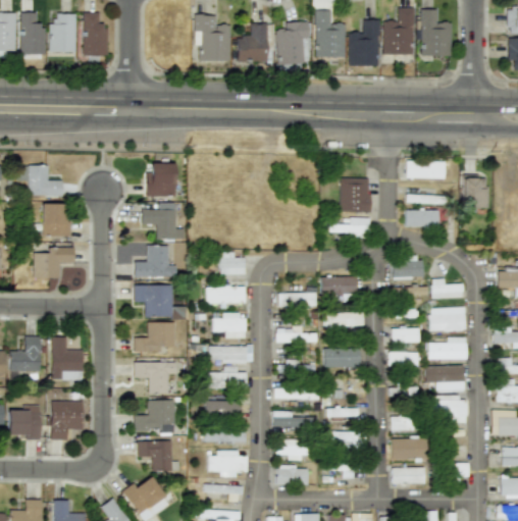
[(517,7),(508,8),(508,35),(517,34),(517,7)]
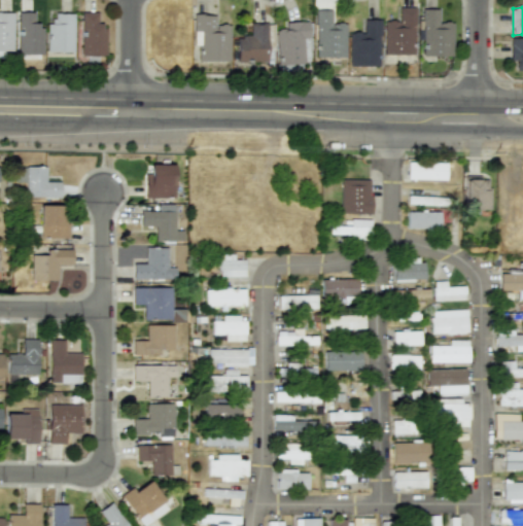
[(387,22),(387,56),(418,56),(418,8),(402,8),(402,22),(387,22)]
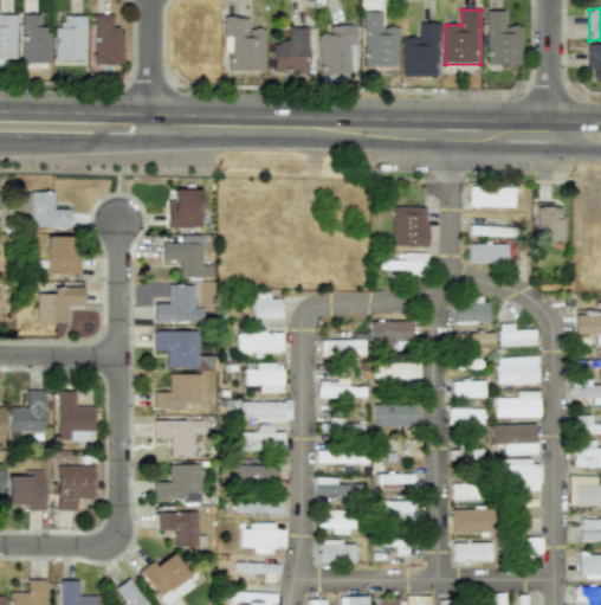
[(523,66),(524,26),(508,26),(508,12),(490,11),(488,65),(523,66)]
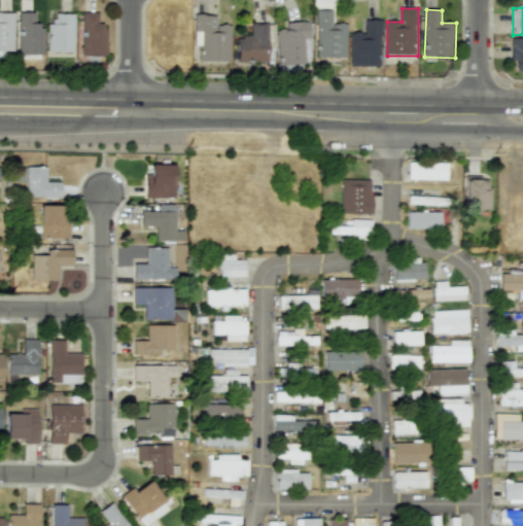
[(334,10),(317,11),(318,59),(349,58),(349,24),(334,24),(334,10)]
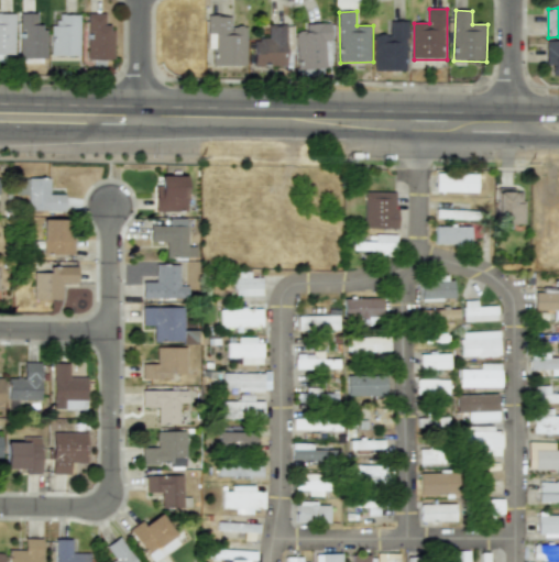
[(0,55),(18,55),(18,14),(0,13),(0,55)]
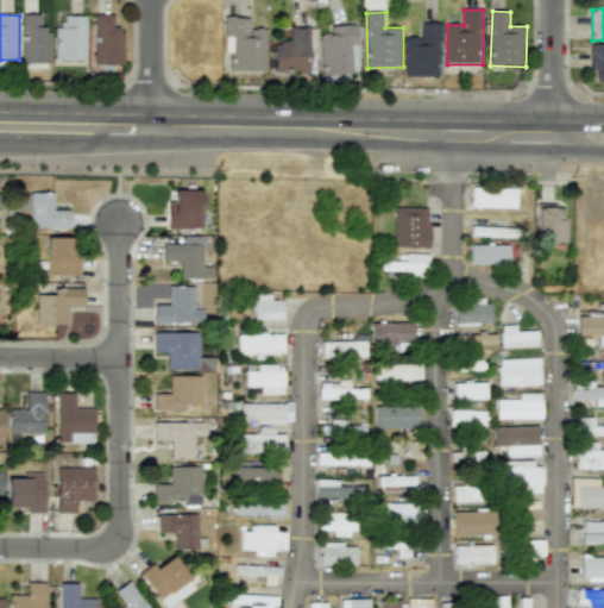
[(52,64),(54,30),(44,30),(44,16),(25,14),(24,63),(52,64)]
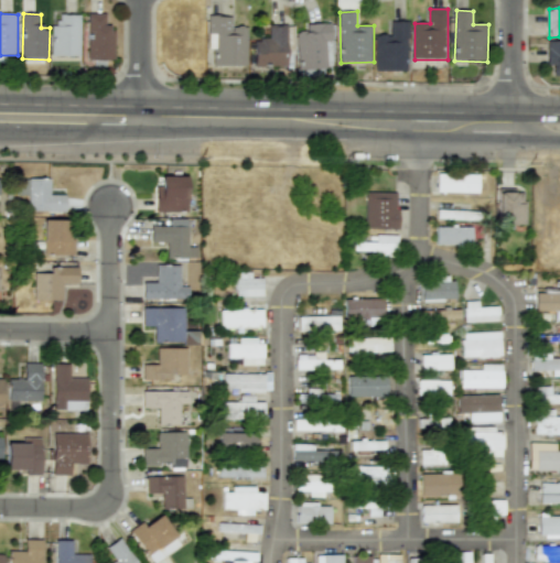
[(90,61),(117,61),(117,25),(108,25),(108,14),(90,14),(90,61)]
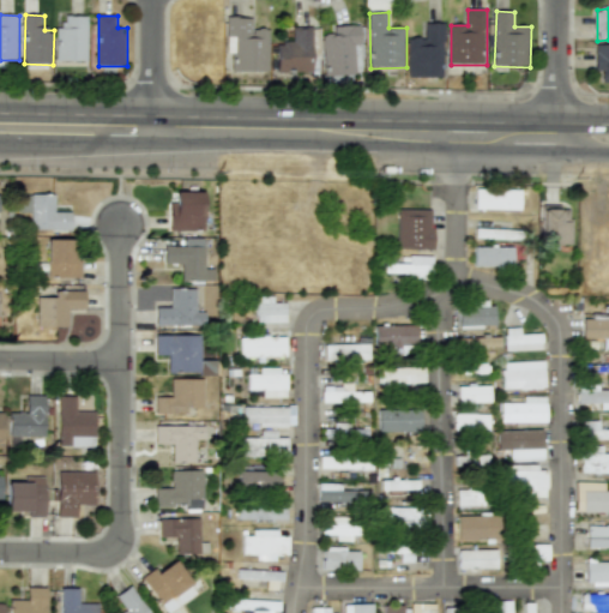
[(90,62),(91,17),(67,17),(67,26),(59,26),(58,61),(90,62)]
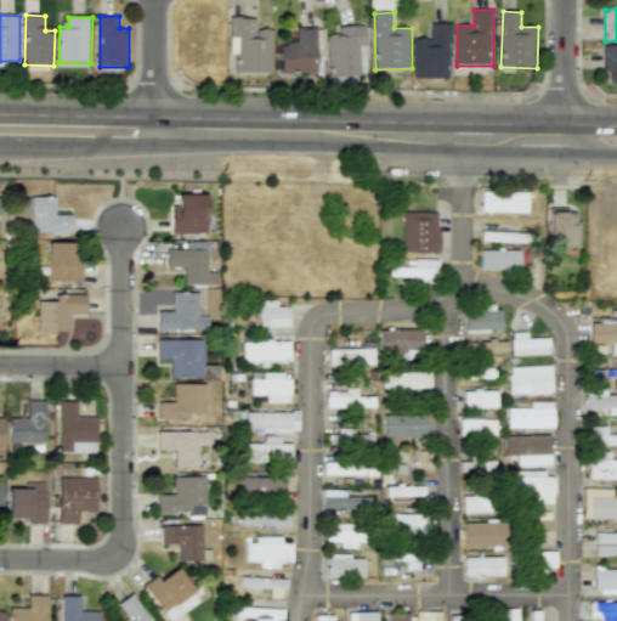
[(238,73),(276,72),(275,30),(258,30),(258,18),(231,18),(232,56),(237,56),(238,73)]
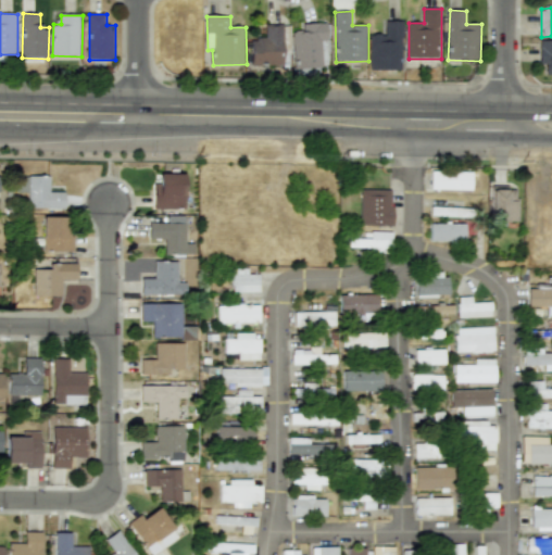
[(372,71),(403,71),(404,22),(387,21),(387,36),(372,35),(372,71)]
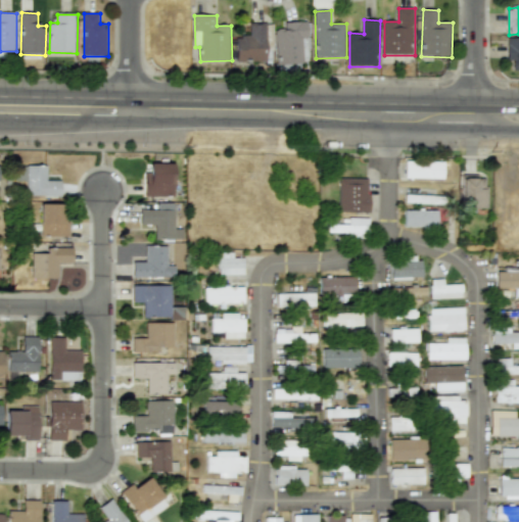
[(309,21),(285,22),(285,30),(276,30),(278,65),(305,64),(304,39),(309,39),(309,21)]
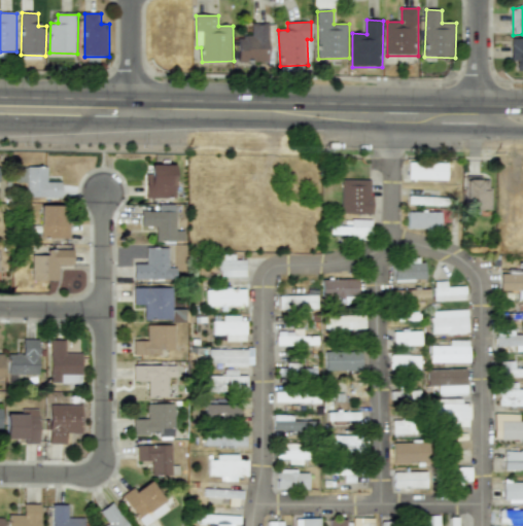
[(240,37),(240,63),(270,63),(271,24),(253,24),(253,37),(240,37)]
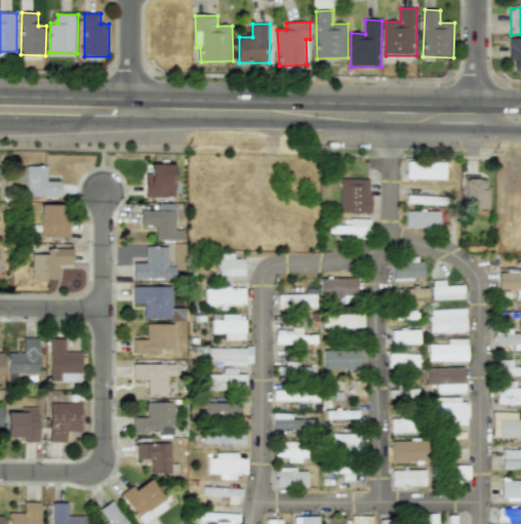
[(516,71),(520,71),(520,38),(510,38),(510,62),(517,62),(516,71)]
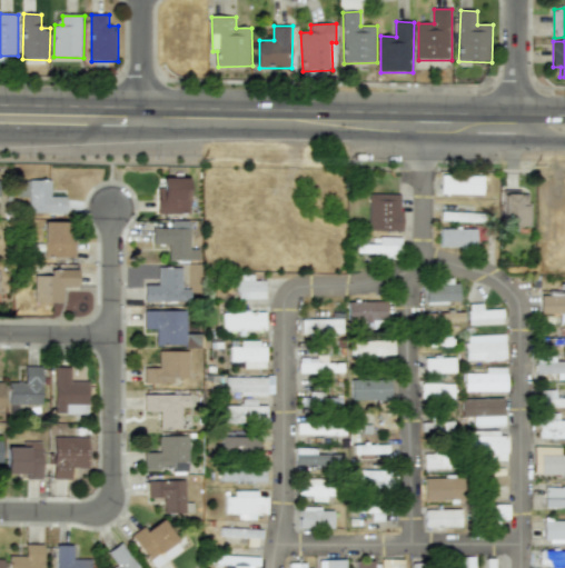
[(485,177),(443,177),(443,195),(485,196),(485,177)]
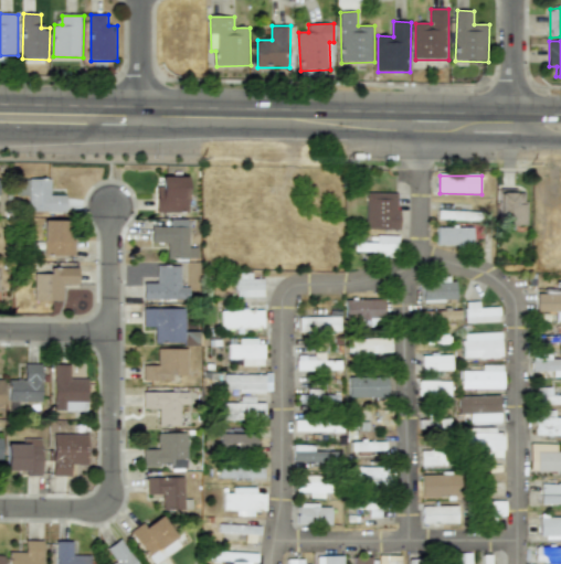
[(158,212),(189,213),(190,178),(163,177),(163,187),(158,185),(158,212)]
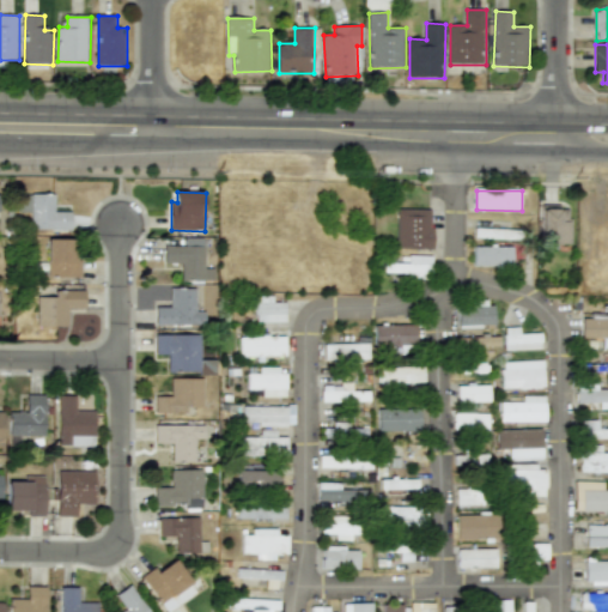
[(73,230),(73,212),(58,212),(58,195),(22,195),(22,212),(34,212),(34,230),(73,230)]
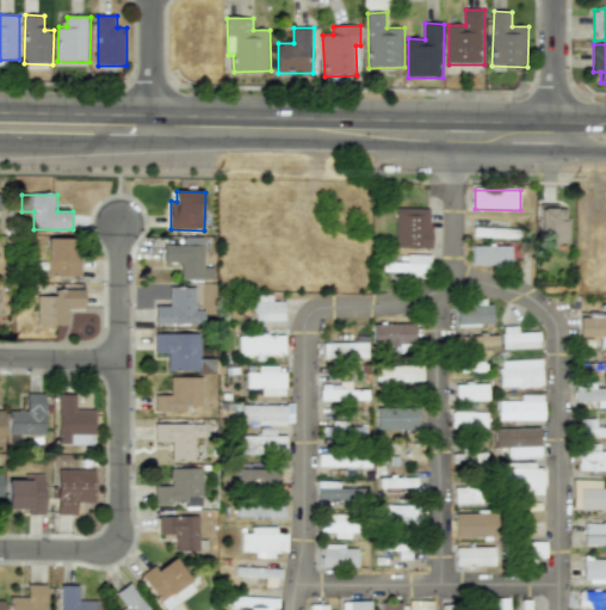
[(570,245),(570,208),(542,208),(542,244),(570,245)]
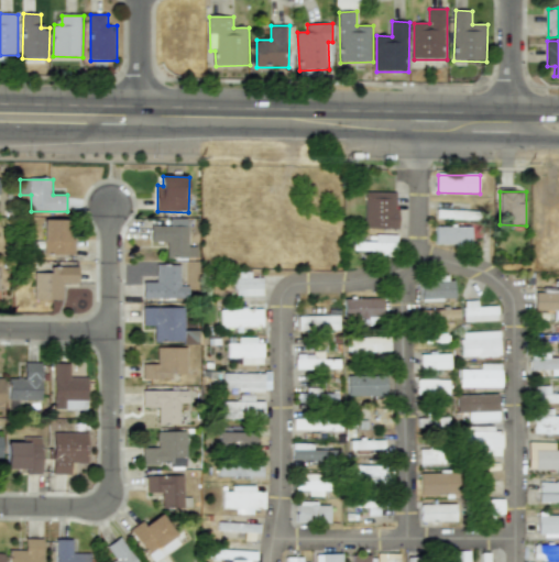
[(398,230),(399,193),(368,193),(366,229),(398,230)]
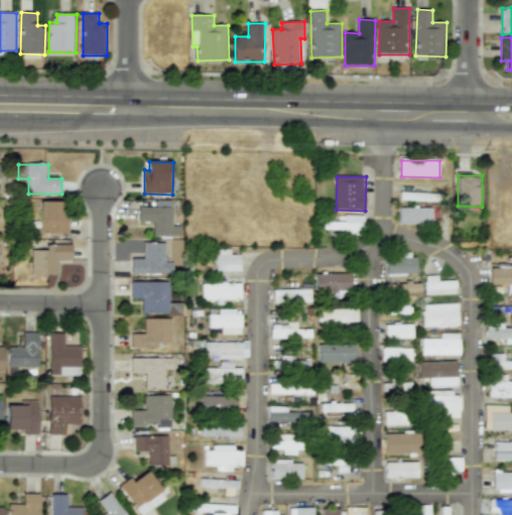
[(68,202),(40,202),(41,234),(68,234),(68,202)]
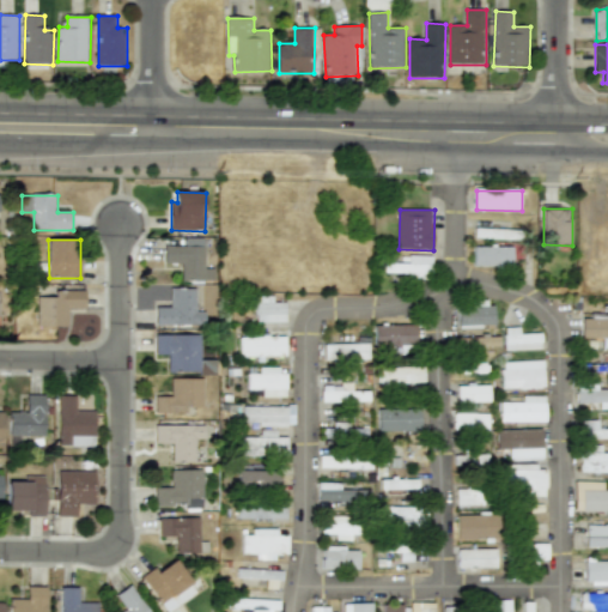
[(183,282),(216,280),(216,270),(207,270),(206,247),(166,247),(166,265),(183,264),(183,282)]
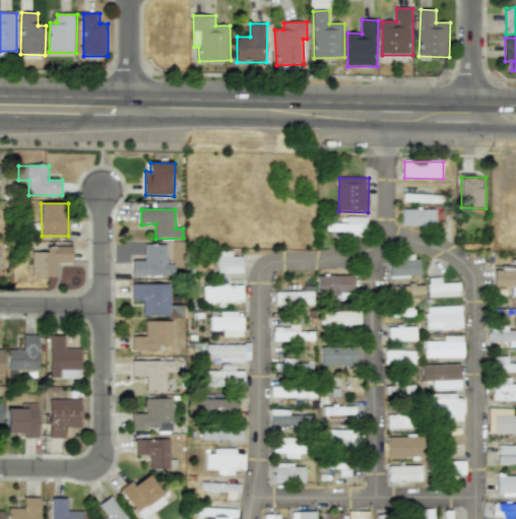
[(437,228),(438,210),(404,209),(403,226),(437,228)]
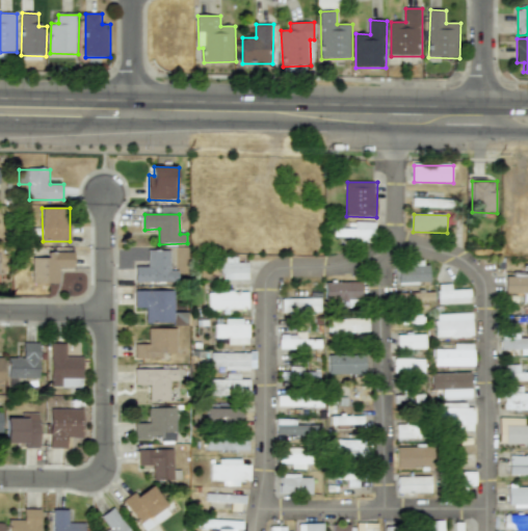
[(336,229),(336,241),(376,242),(377,222),(357,222),(357,230),(336,229)]
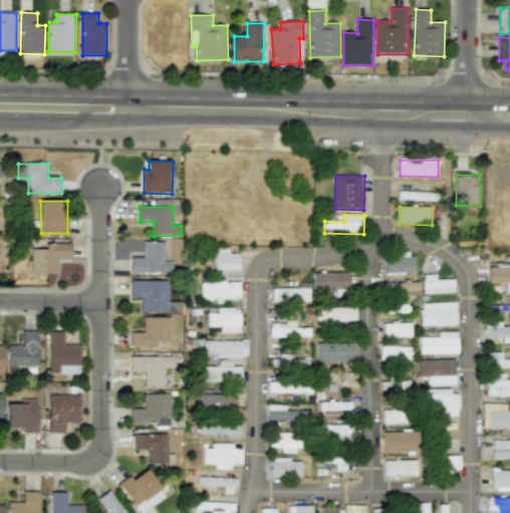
[(133,258),(133,273),(173,272),(173,262),(167,262),(166,242),(145,242),(145,258),(133,258)]
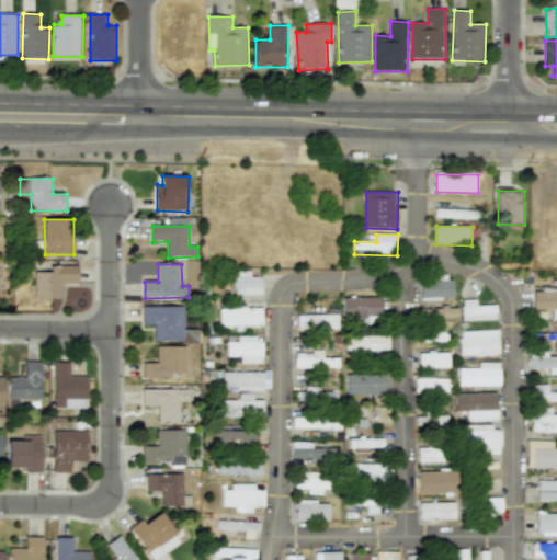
[(79,266),(52,266),(52,272),(35,273),(35,299),(65,299),(65,284),(80,284),(79,266)]
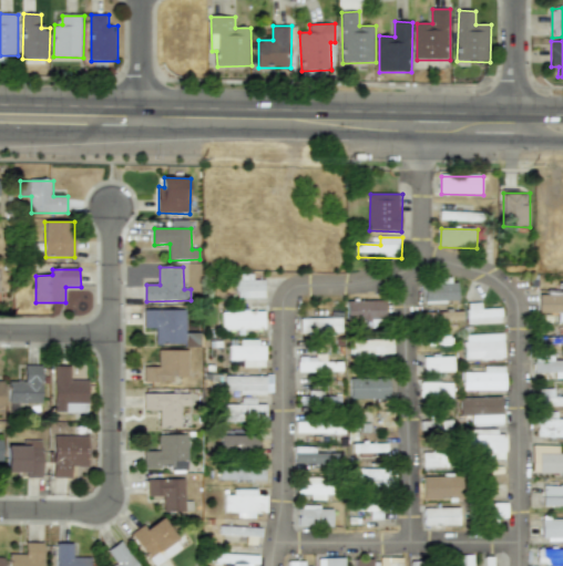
[(267,280),(255,280),(255,275),(239,275),(238,298),(266,299),(267,280)]
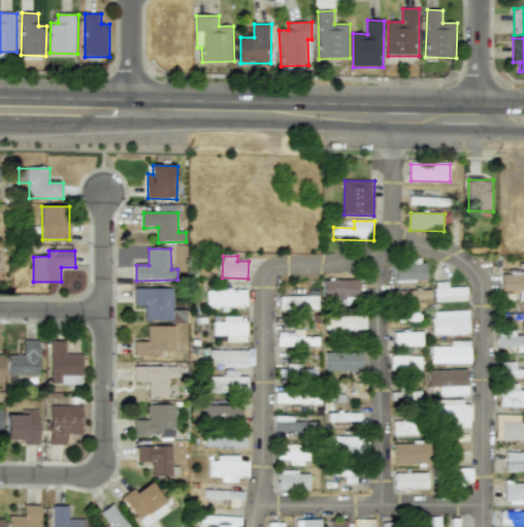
[(428,282),(428,261),(397,262),(397,283),(428,282)]
